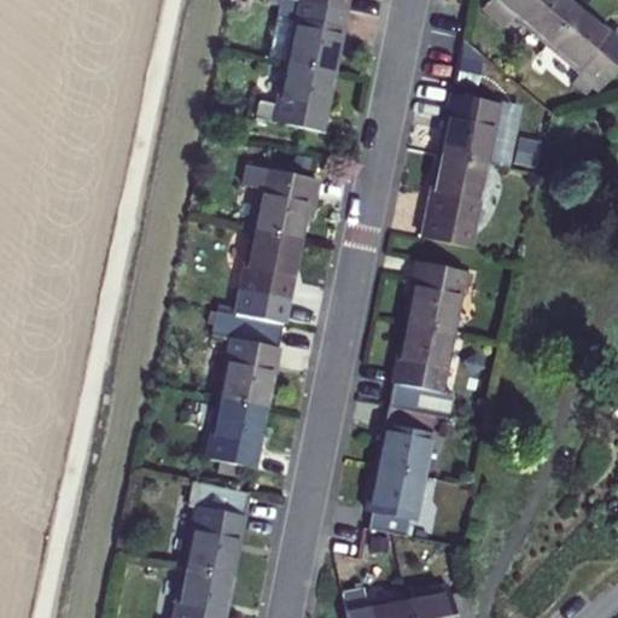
[(348,10),(342,9),(301,0),(279,0),(269,50),(275,51),(286,60),(330,69),(332,52),(338,53),(348,10)]
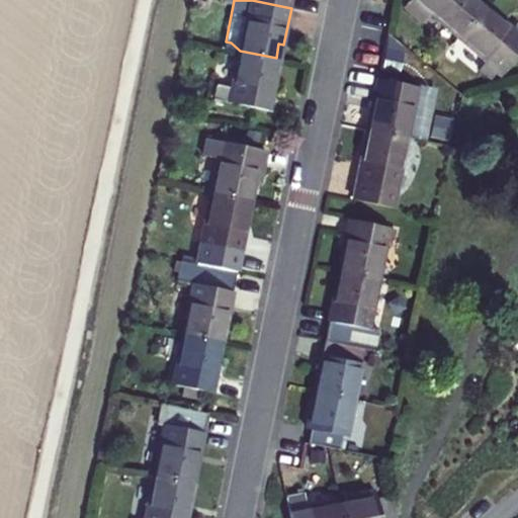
[(460,36),(487,6),(480,0),(408,0),(404,5),(422,20),(430,11),(460,36)]
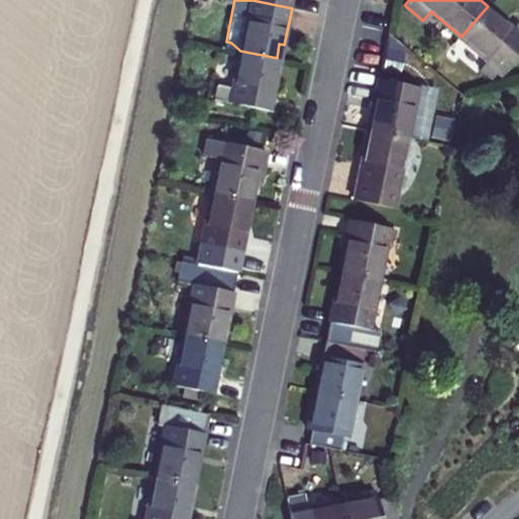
[(503,68),(518,49),(518,26),(516,30),(488,6),(461,36),(489,62),(480,71),(492,80),(503,68)]
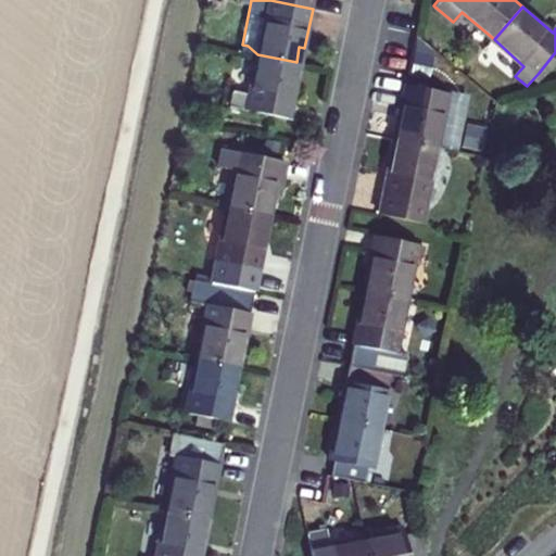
[(290,117),(302,63),(297,62),(257,54),(250,90),(234,87),(230,105),(290,117)]
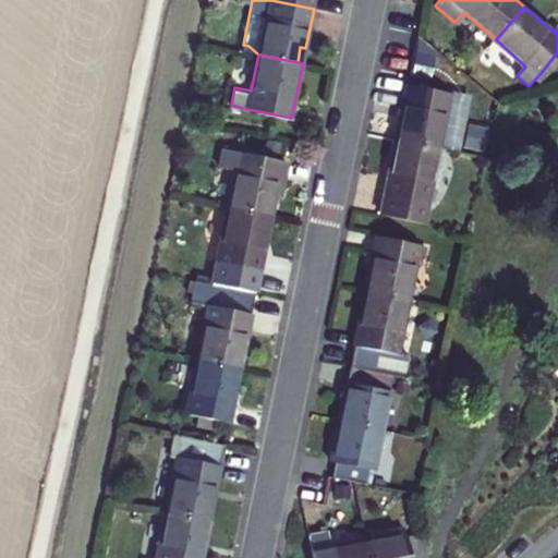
[(395,138),(437,147),(448,94),(407,84),(395,138)]
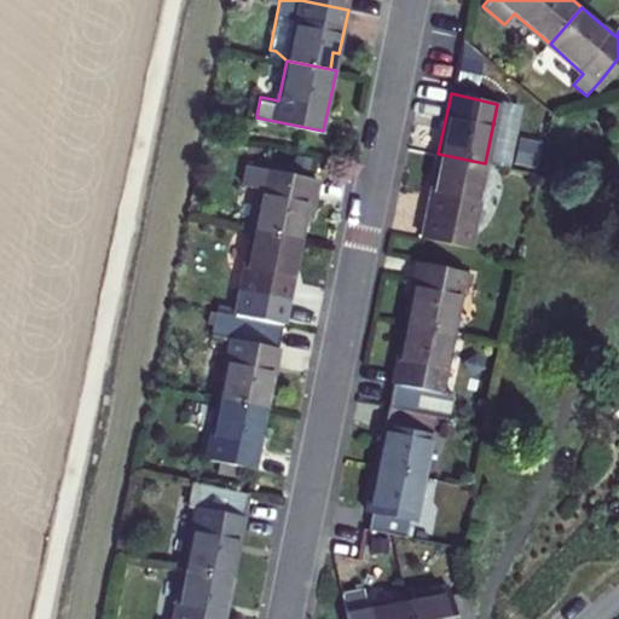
[(421,238),(468,248),(485,163),(438,154),(421,238)]
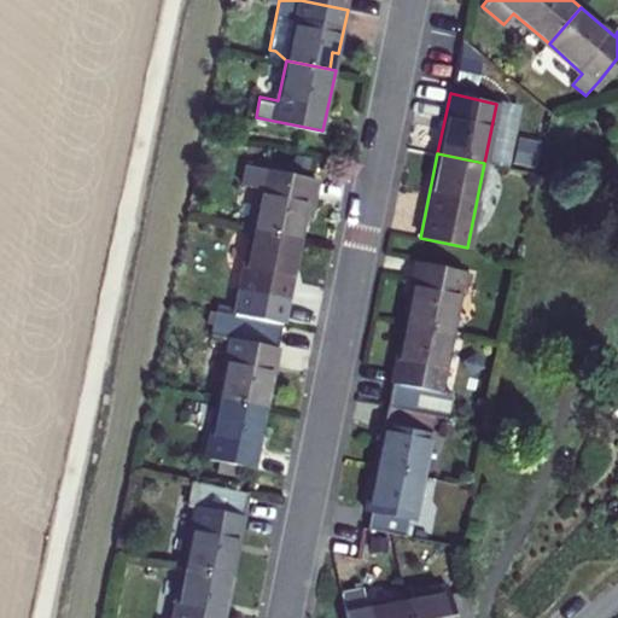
[(260,188),(251,228),(302,239),(310,197),(316,198),(319,180),(314,179),(263,169),(246,165),(242,185),(260,188)]
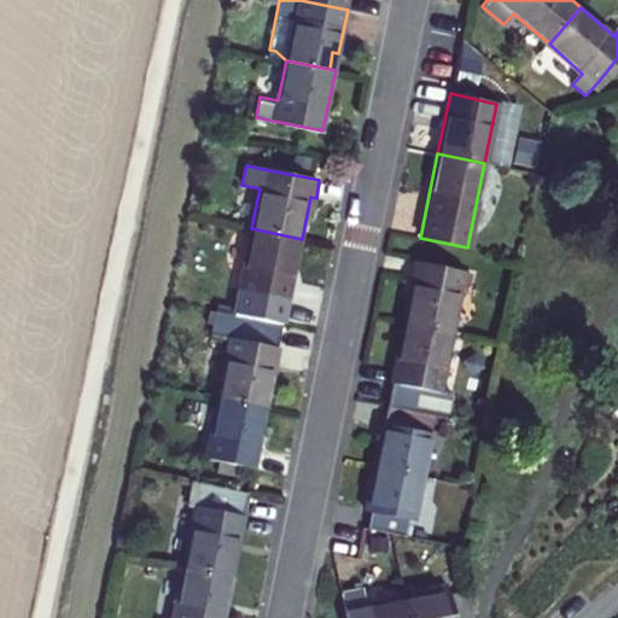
[(285,324),(302,239),(251,228),(234,313),(235,313),(285,324)]
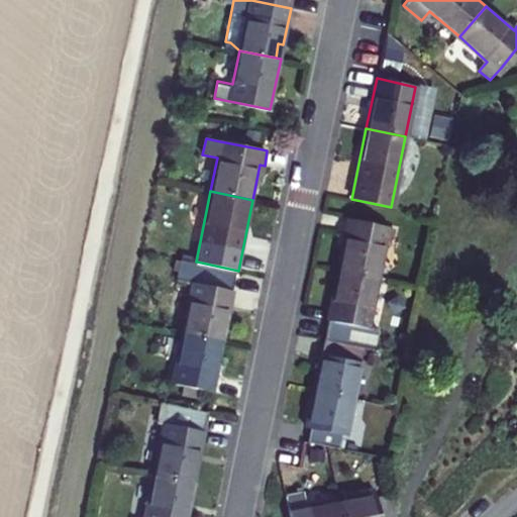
[(337,271),(378,279),(388,227),(348,218),(337,271)]
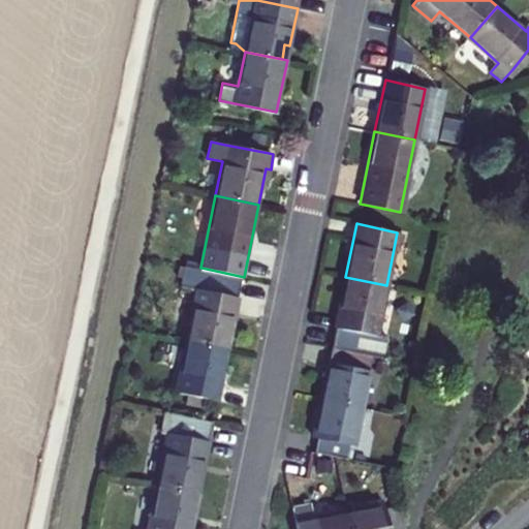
[(201,268),(186,344),(229,352),(244,277),(201,268)]
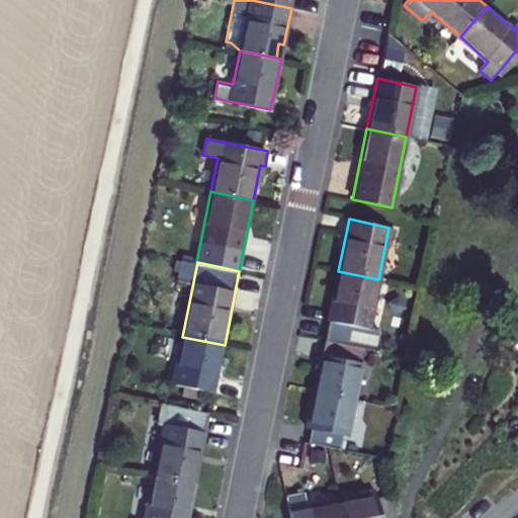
[(360,349),(364,350),(378,279),(338,271),(324,342),(330,343),(360,349)]
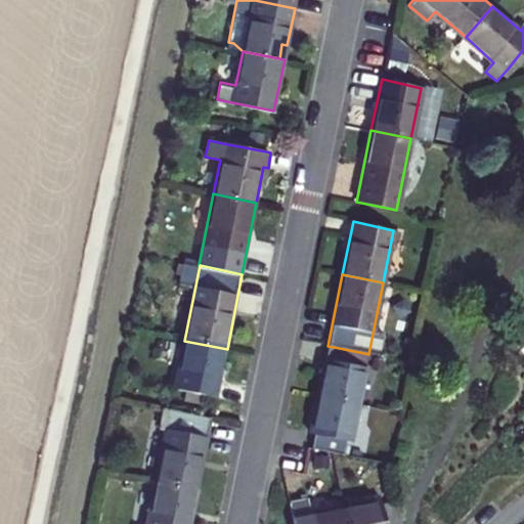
[(217,401),(227,349),(184,341),(174,392),(217,401)]
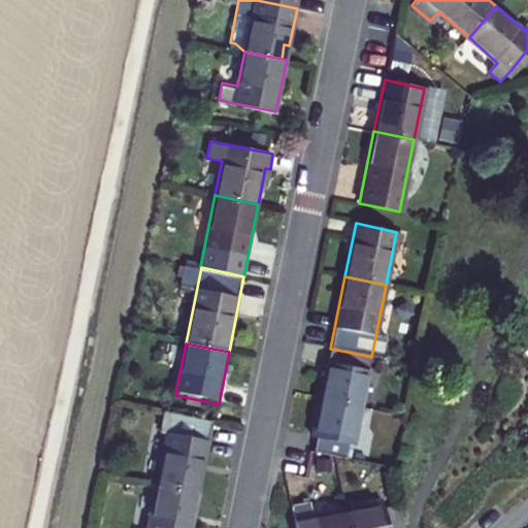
[(320,399),(361,408),(368,372),(364,371),(367,356),(336,350),(333,364),(328,363),(320,399)]
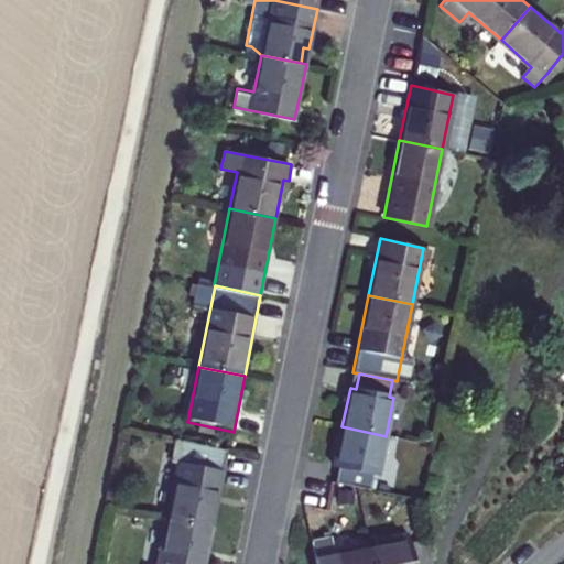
[(354,487),(370,490),(373,476),(377,476),(386,436),(342,426),(334,468),(339,469),(336,484),(354,487)]
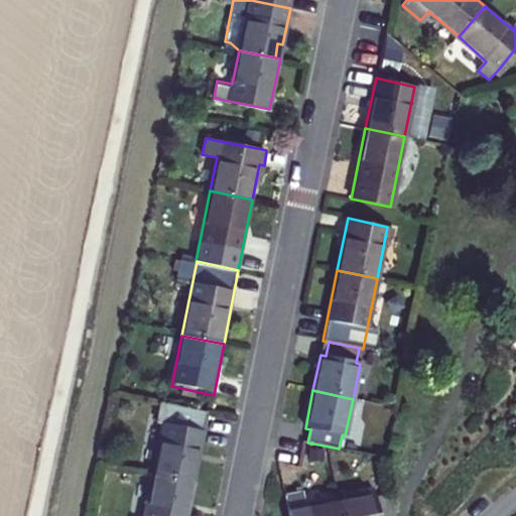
[(210,413),(164,403),(160,422),(166,423),(156,475),(195,483),(210,413)]
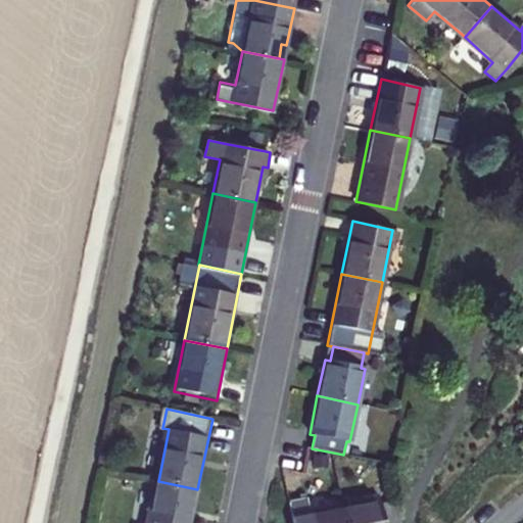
[(190,522),(197,489),(158,481),(149,522),(190,522)]
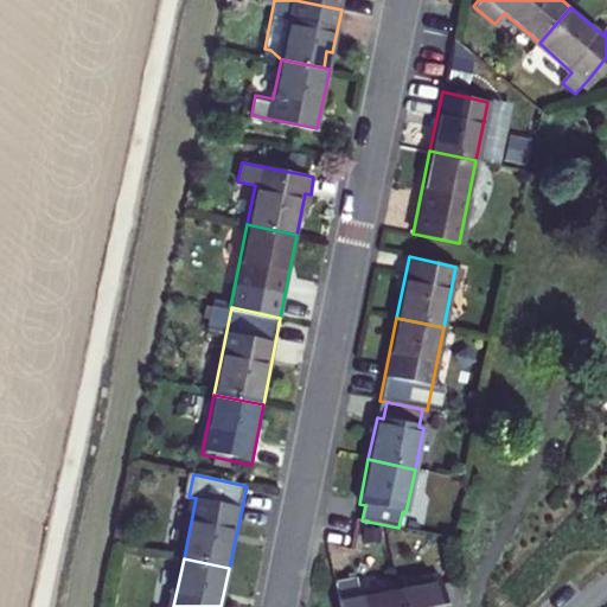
[(337,576),(338,593),(360,592),(359,575),(337,576)]
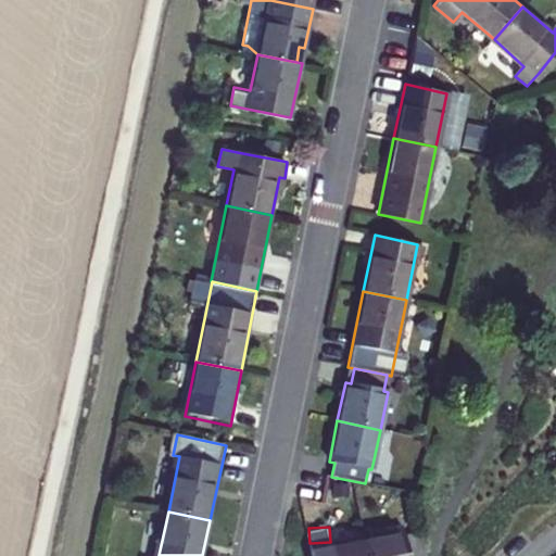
[(401,532),(359,540),(362,555),(420,555),(417,534),(402,536),(401,532)]
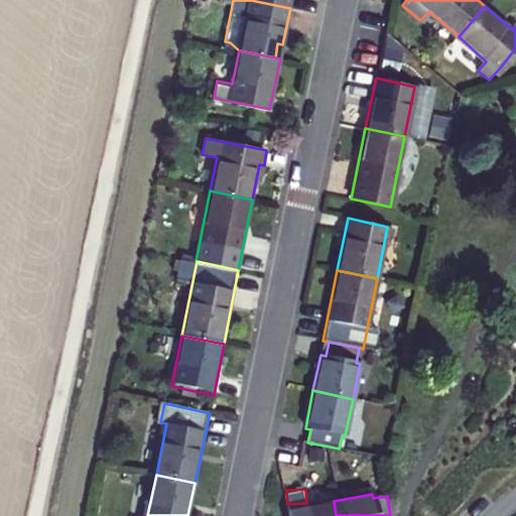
[(286,515),(336,515),(334,501),(298,508),(299,513),(286,515)]
